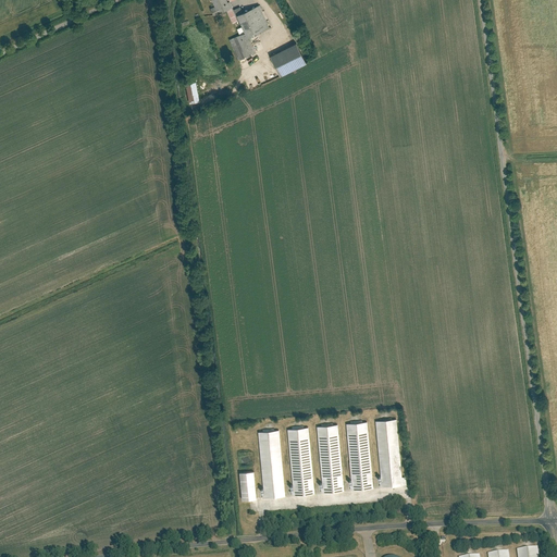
[(232,0),(213,0),(217,5),(212,8),(214,14),(227,8),(234,23),(244,19),(247,25),(239,28),(243,34),(232,39),(240,60),(260,51),(252,36),(273,27),(262,3),(245,11),(242,5),(236,9),(232,0)]
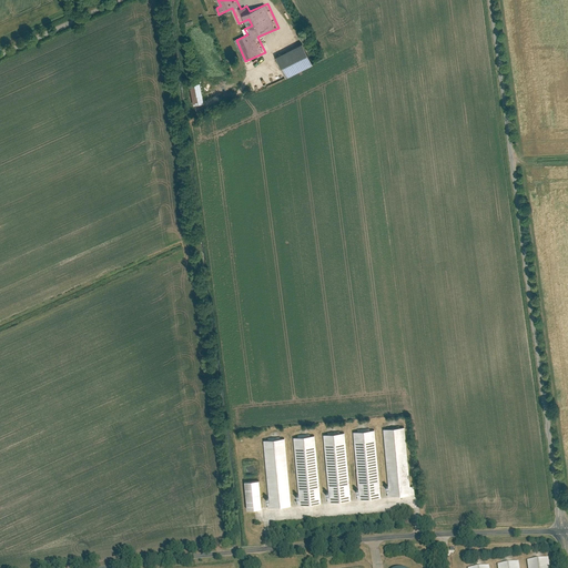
[(303,42),(276,57),(287,78),(314,64),(303,42)]
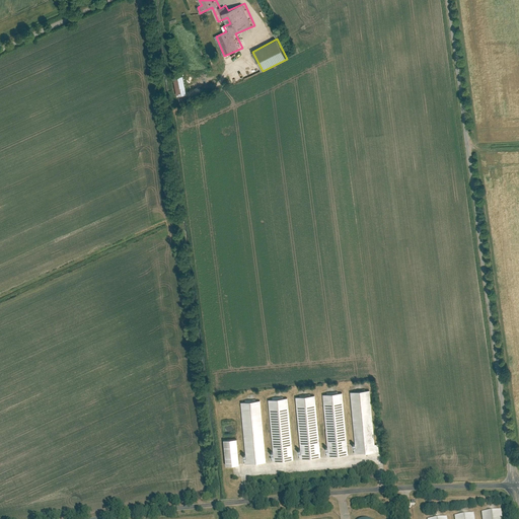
[(190,94),(186,75),(176,77),(180,96),(190,94)]
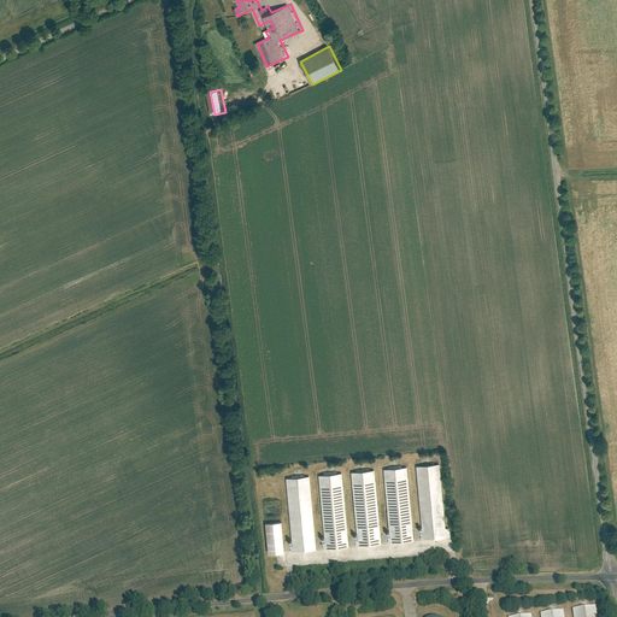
[(421,540),(446,538),(440,464),(416,466),(421,540)]
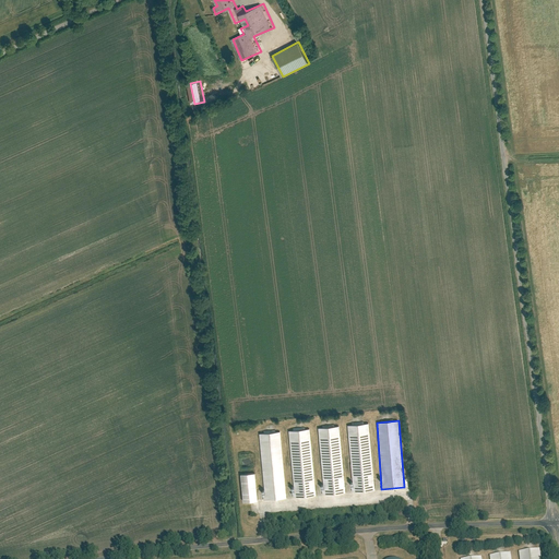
[(353,491),(376,489),(369,423),(348,425),(353,491)]
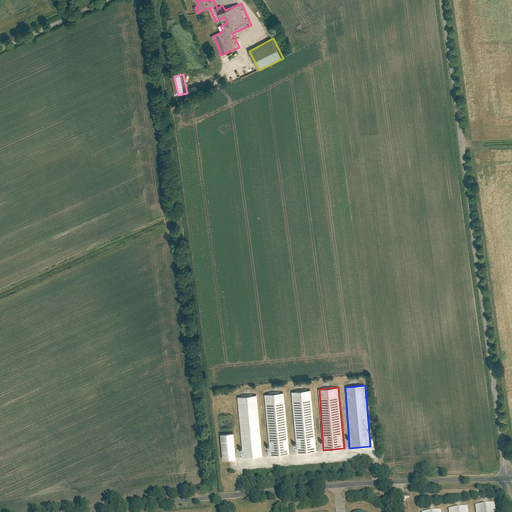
[(295,453),(316,451),(311,390),(291,392),(295,453)]
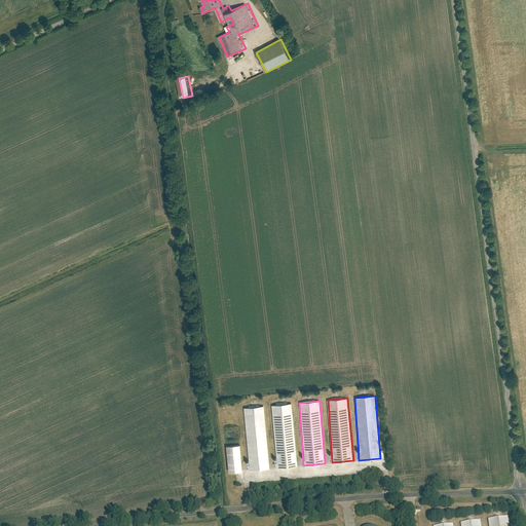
[(275,467),(297,465),(291,403),(271,405),(275,467)]
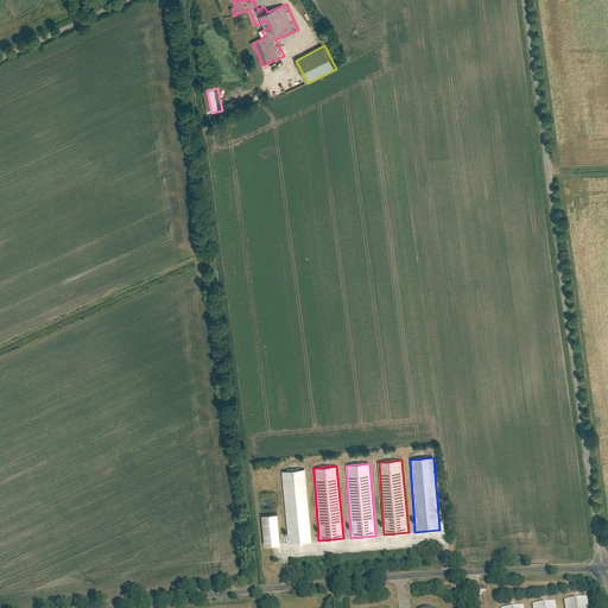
[(286,544),(311,542),(304,469),(282,472),(286,544)]
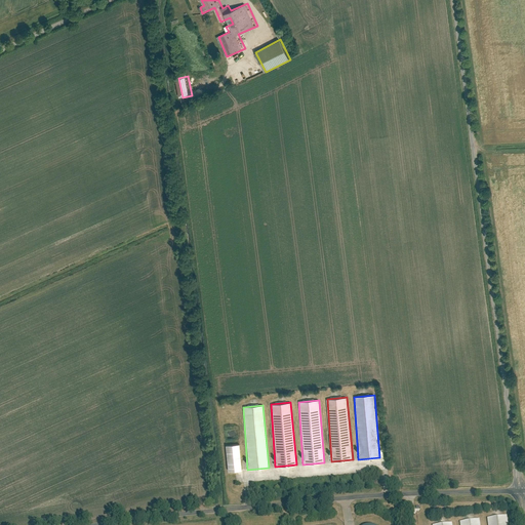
[(229,471),(243,470),(241,444),(227,445),(229,471)]
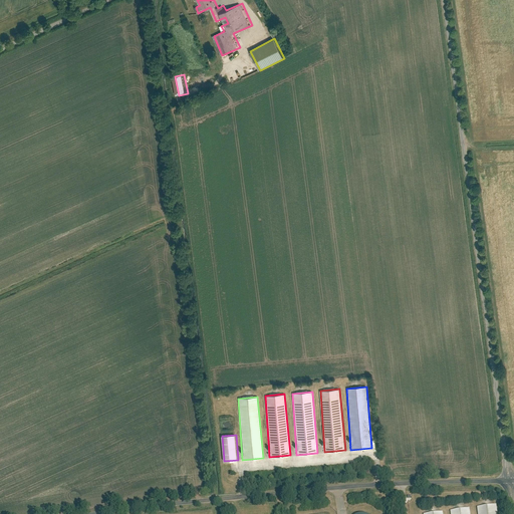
[(477,513),(497,513),(496,504),(477,506),(477,513)]
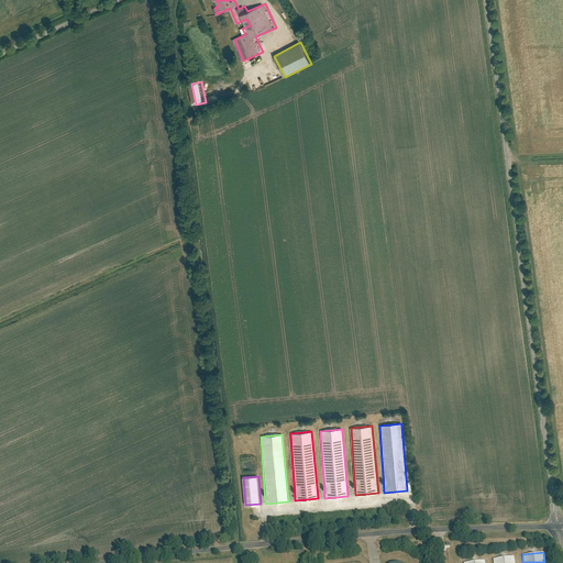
All buildings are outlined.
